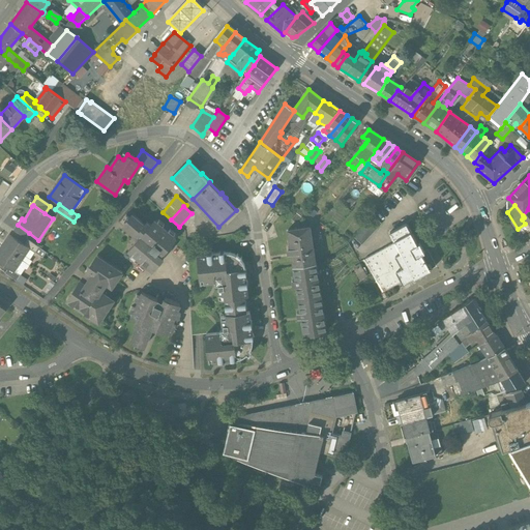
[(154,221),(150,226),(146,223),(144,225),(133,215),(123,226),(136,236),(138,234),(140,235),(127,251),(152,271),(164,258),(156,253),(160,248),(164,252),(175,238),(154,221)]
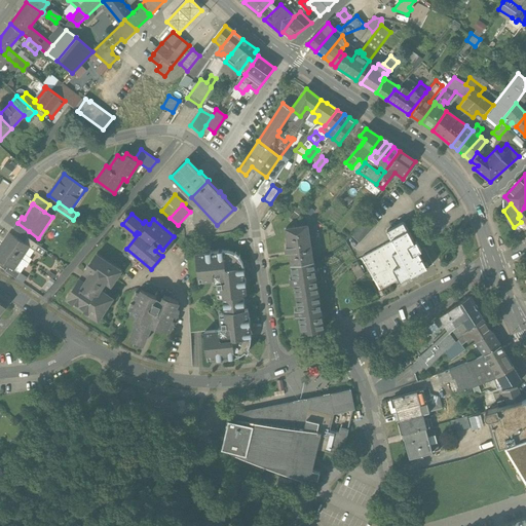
[(371,215),(351,236),(360,243),(379,223),(371,215)]
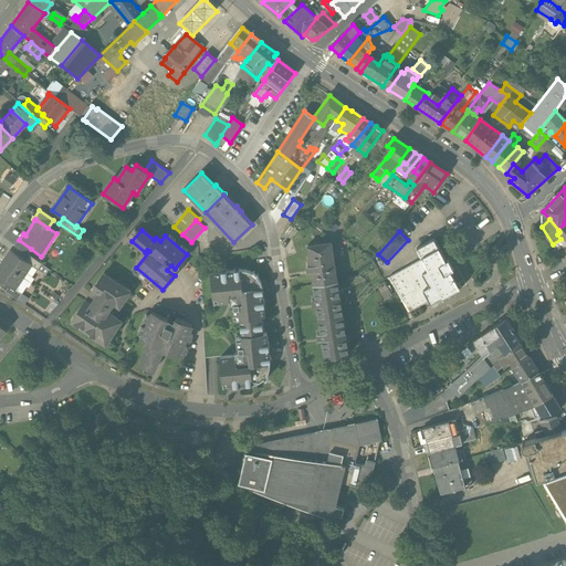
[(402,302),(407,312),(451,289),(452,291),(465,284),(456,266),(452,269),(448,260),(446,261),(433,239),(417,249),(422,259),(389,276),(398,294),(394,296),(398,304),(402,302)]
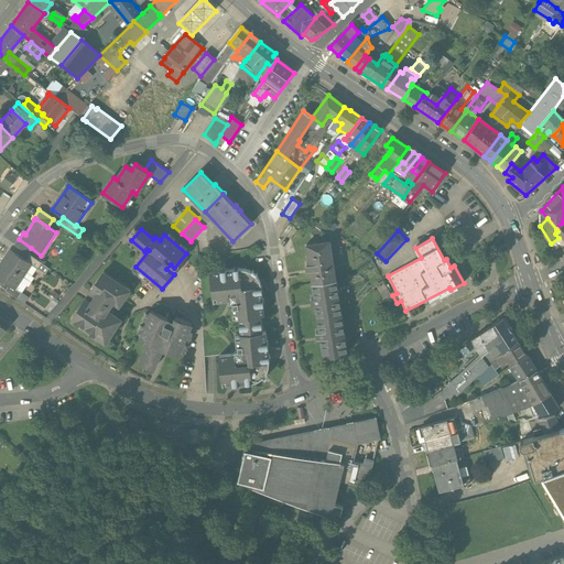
[(31,248),(19,239),(14,246),(26,255),(31,248)]
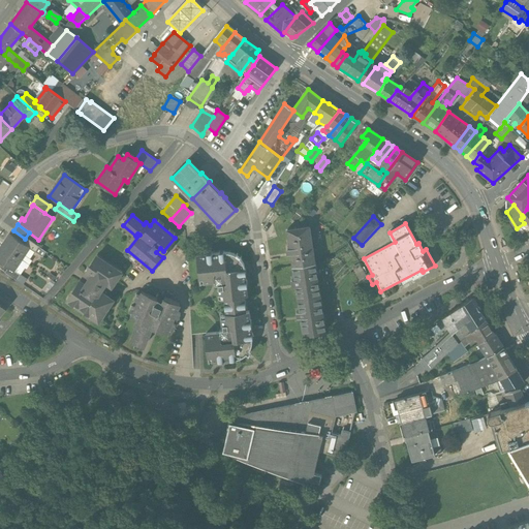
[(308,226),(287,229),(290,247),(286,248),(287,253),(291,253),(292,266),(314,262),(308,226)]
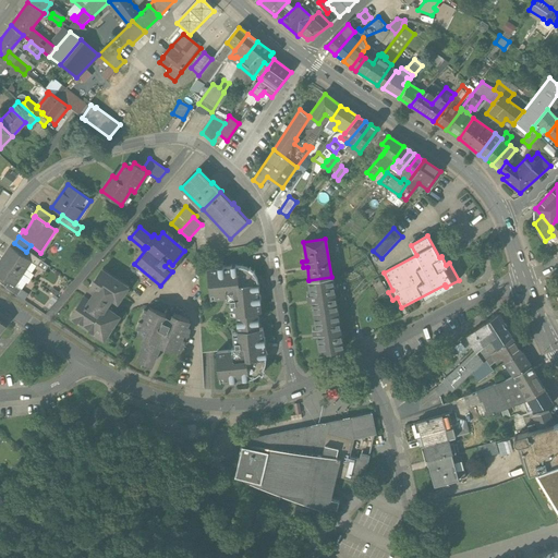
[(25,258),(11,249),(2,262),(22,275),(31,263),(31,262),(25,258)]
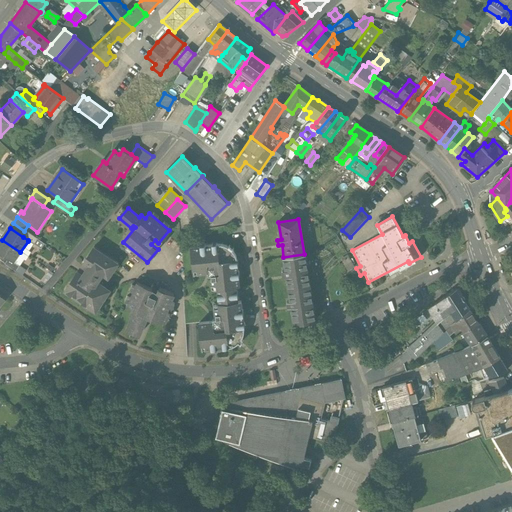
[(37,240),(26,232),(23,237),(28,240),(28,241),(34,245),(37,240)]
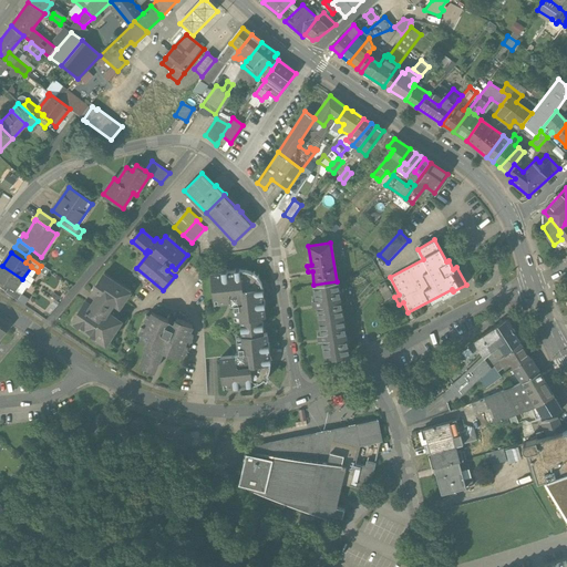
[(22,279),(2,266),(0,268),(0,282),(8,288),(13,292),(14,291),(22,279)]
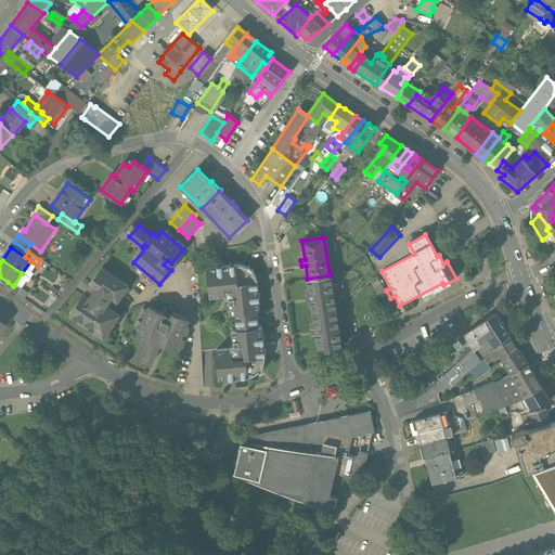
[(242,265),(234,265),(229,265),(229,266),(222,267),(222,266),(216,267),(216,268),(207,269),(209,293),(213,293),(213,297),(224,296),(226,299),(229,298),(229,302),(229,309),(235,309),(236,319),(234,319),(235,324),(236,324),(237,334),(232,334),(233,341),(233,346),(231,346),(231,349),(216,350),(218,375),(221,374),(222,379),(228,378),(228,379),(234,379),(234,377),(241,377),(241,378),(246,377),(254,375),(260,370),(263,363),(265,355),(265,349),(262,349),(262,343),(263,343),(262,336),(261,336),(260,326),(257,327),(256,322),(257,322),(257,315),(256,315),(255,311),(259,310),(258,301),(259,300),(258,294),(257,294),(256,287),(258,287),(257,282),(256,282),(254,274),(249,269),(242,265)]
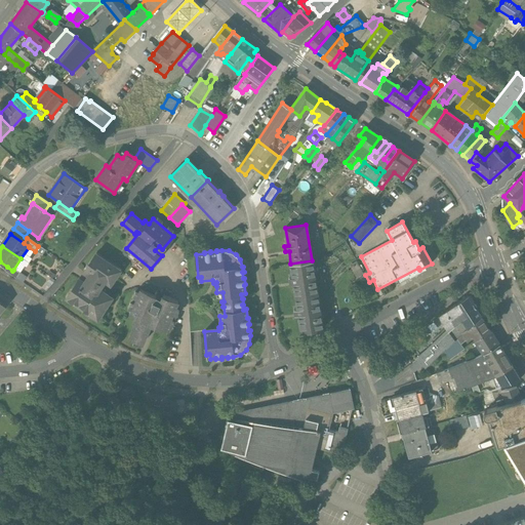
[(101,257),(97,261),(93,258),(84,272),(88,275),(84,282),(80,279),(69,296),(73,298),(71,301),(92,315),(93,313),(99,316),(104,310),(102,309),(104,305),(106,305),(109,295),(99,289),(105,281),(111,284),(117,275),(113,273),(116,268),(101,257)]
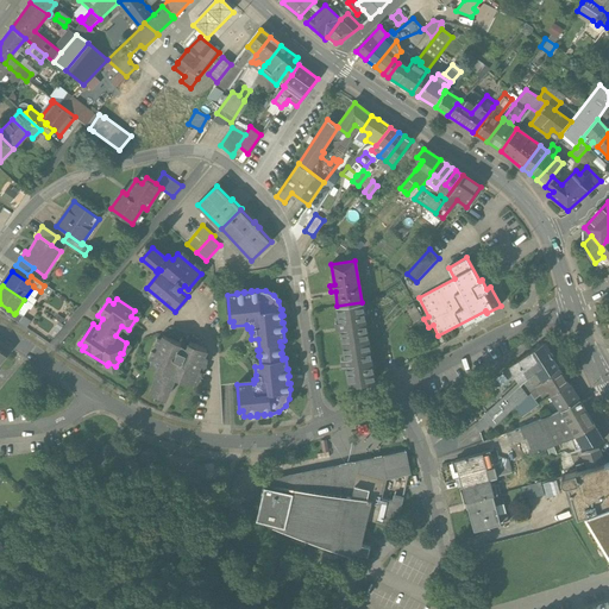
[(362,302),(337,306),(340,321),(336,322),(337,328),(340,328),(346,358),(341,359),(343,365),(346,365),(350,385),(375,382),(362,302)]
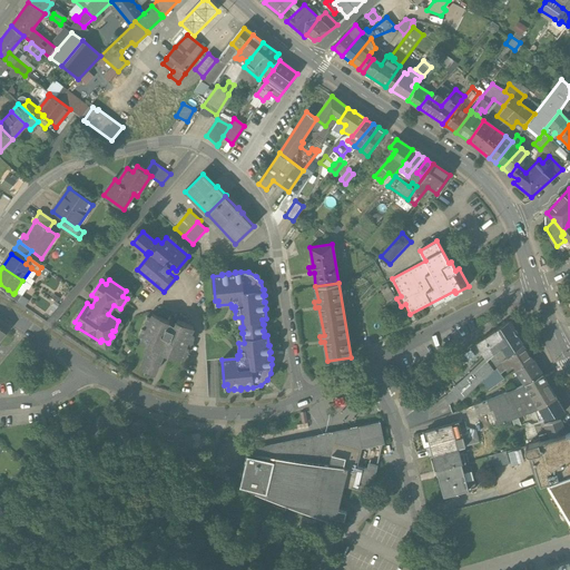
[(28,302),(15,293),(13,294),(8,290),(5,295),(25,307),(28,302)]
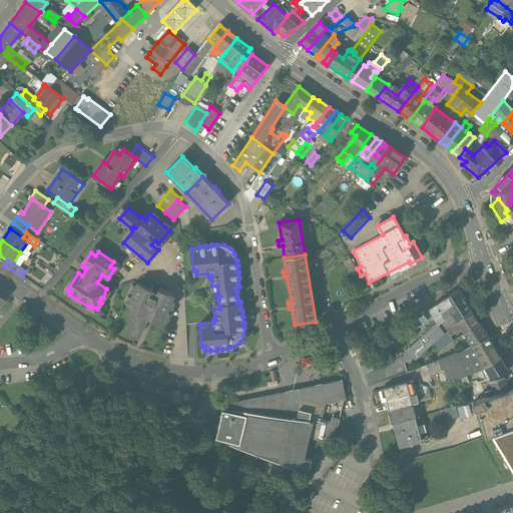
[(133,317),(127,330),(140,336),(146,321),(143,320),(144,317),(162,324),(173,296),(159,290),(156,297),(150,295),(152,291),(137,284),(127,308),(132,311),(130,315),(133,317)]
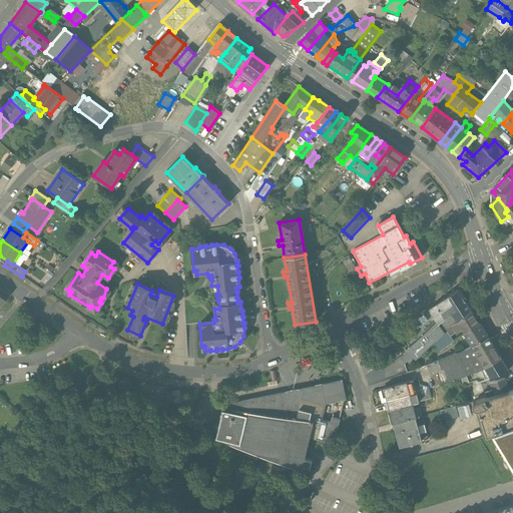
[(458,290),(429,311),(437,323),(451,312),(457,320),(470,310),(458,290)]
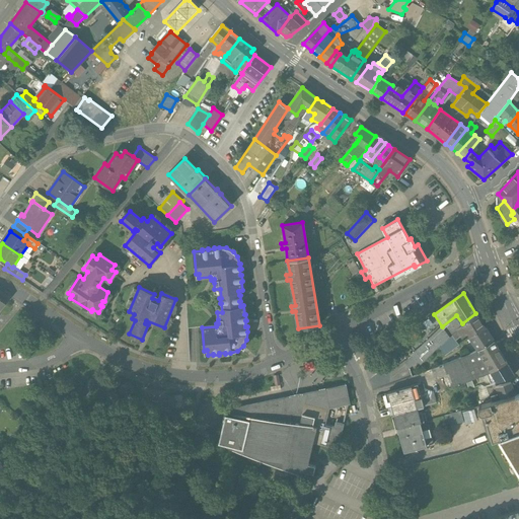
[(486,327),(475,313),(462,323),(449,338),(452,343),(467,332),(470,338),(486,327)]
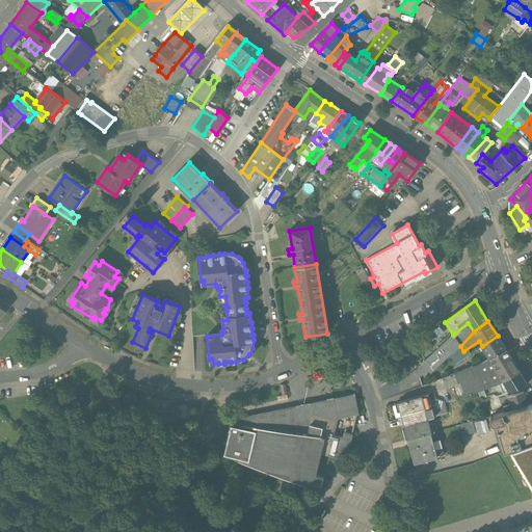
[(453,335),(421,364),(431,374),(449,357),(460,346),(474,331),(468,323),(453,335)]
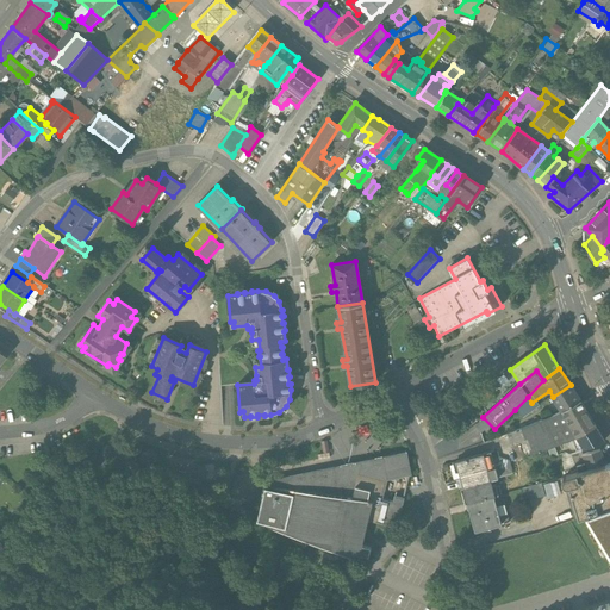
[(580,402),(571,385),(553,397),(552,397),(562,412),(580,402)]
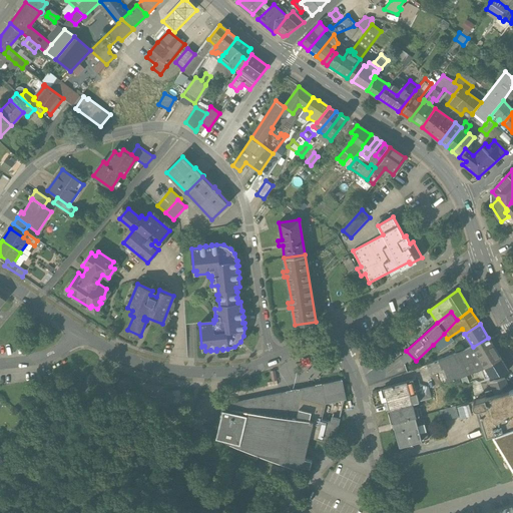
[(501,359),(488,338),(473,347),(486,368),(501,359)]
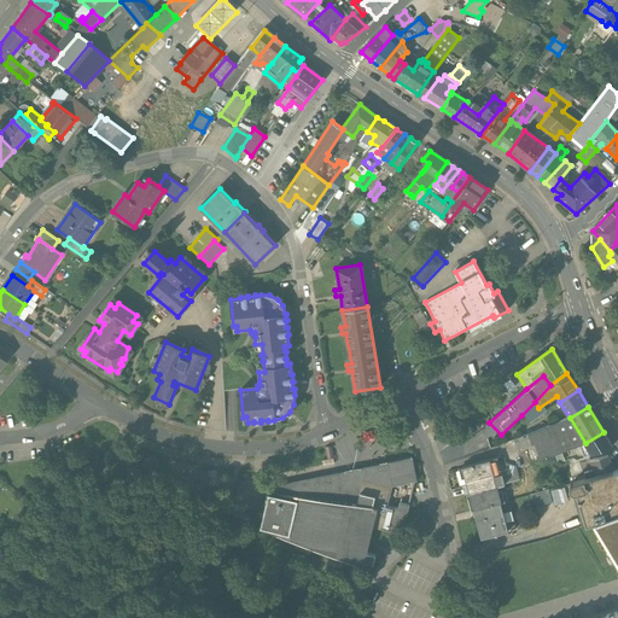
[(548,427),(540,431),(540,430),(535,431),(529,436),(531,443),(538,462),(560,454),(548,427)]
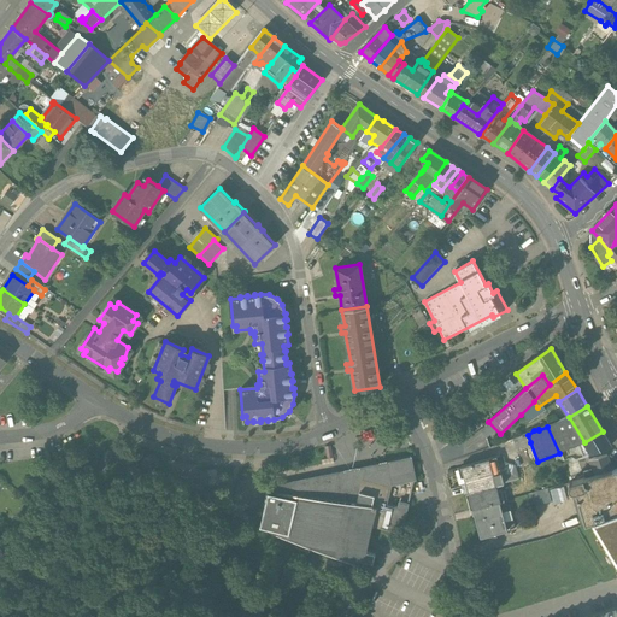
[(612,446),(603,432),(585,442),(580,445),(583,456),(612,446)]
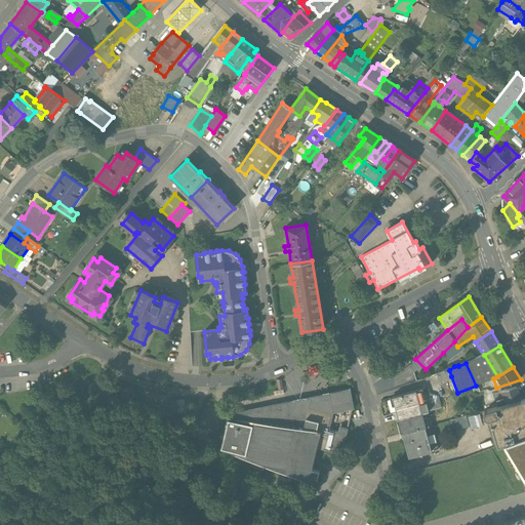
[(449,370),(444,371),(437,374),(440,382),(451,376),(449,370)]
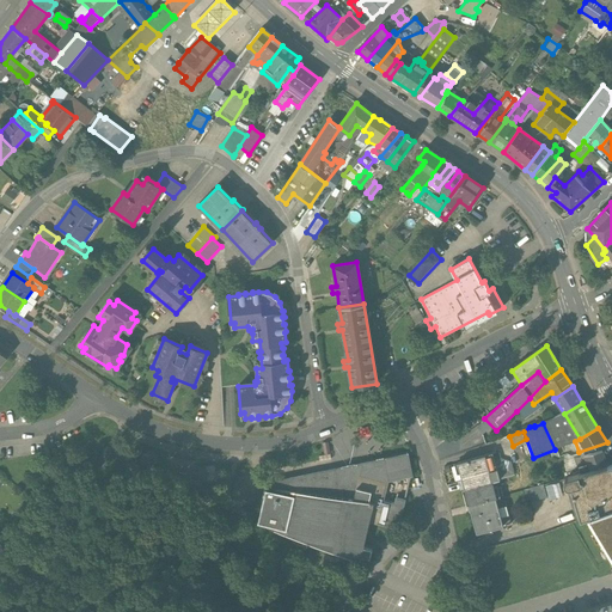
[(585,457),(589,471),(607,466),(603,452),(585,457)]
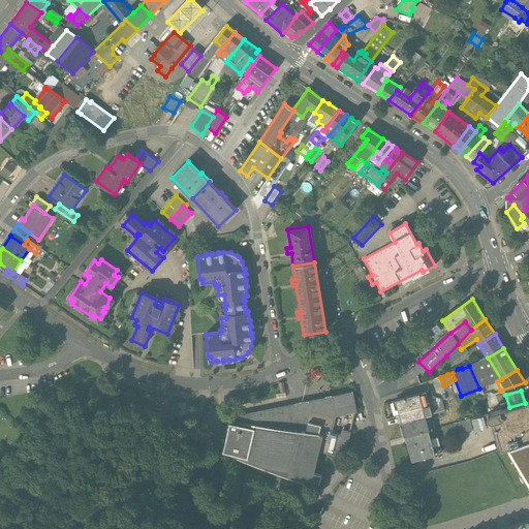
[(427,392),(396,401),(401,423),(426,416),(432,414),(428,399),(427,392)]
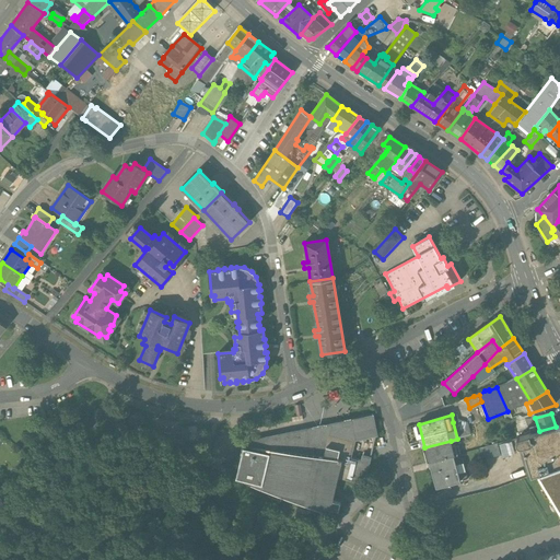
[(246,442),(245,450),(242,448),(241,454),(237,454),(235,462),(238,463),(234,479),(244,481),(243,483),(328,514),(329,513),(328,512),(328,510),(338,512),(340,503),(330,501),(337,478),(364,485),(376,436),(377,436),(373,416),(246,442)]
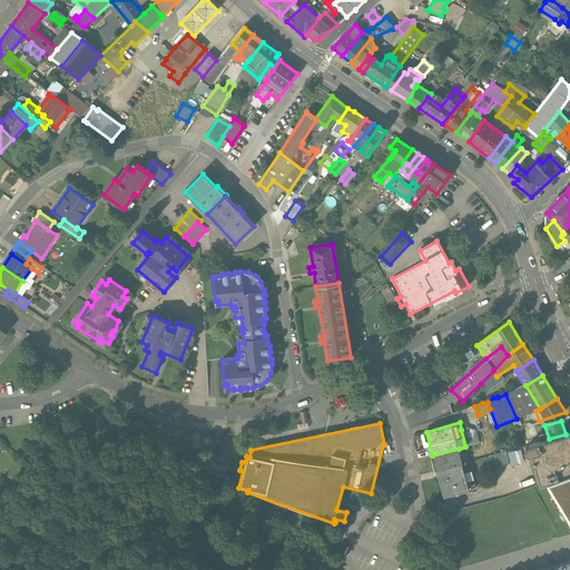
[(543,423),(523,430),(527,441),(539,436),(540,442),(549,439),(543,423)]
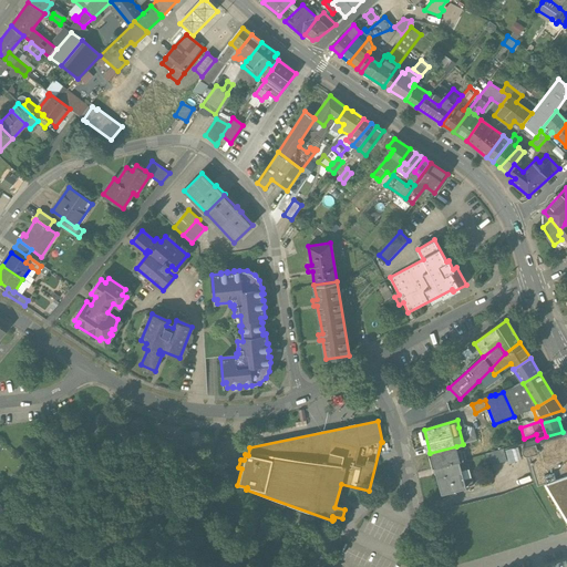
[(474,429),(464,426),(459,428),(463,444),(477,441),(474,429)]
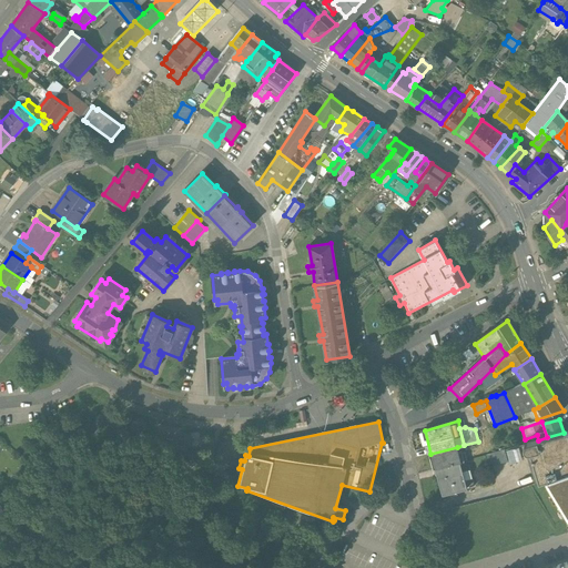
[(546,480),(567,472),(567,432),(564,433),(547,437),(538,440),(525,444),(524,446),(524,447),(523,448),(524,450),(524,452),(525,453),(527,454),(529,454),(538,484),(546,480)]
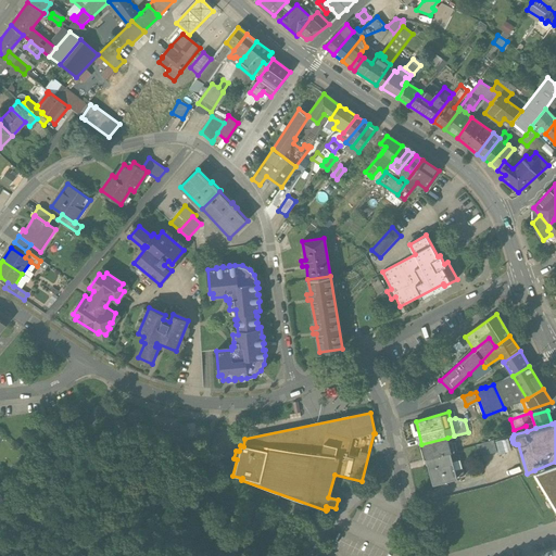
[(450,444),(447,438),(421,444),(427,460),(457,452),(455,443),(450,444)]
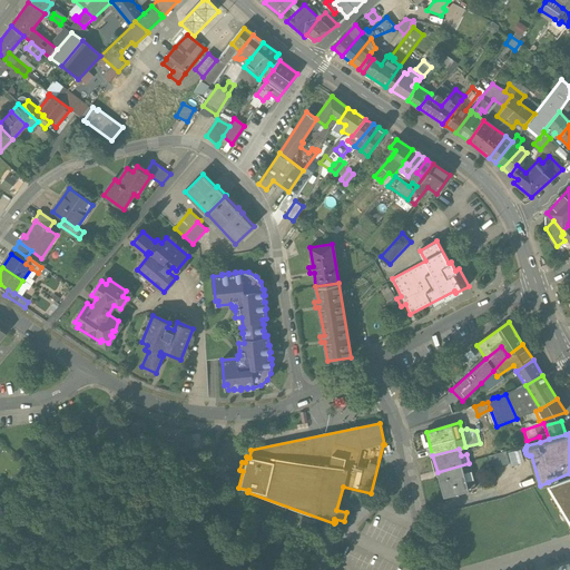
[(469,463),(438,472),(444,498),(469,490),(470,491),(477,489),(469,463)]
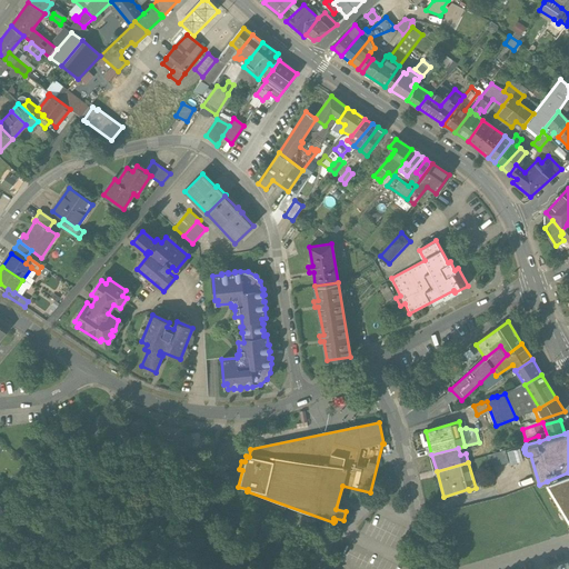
[(568,568),(568,472),(547,481),(568,518),(568,565),(568,566),(568,565),(566,566),(563,563),(560,567),(557,568),(556,566),(552,568),(547,568),(546,568),(568,568)]
